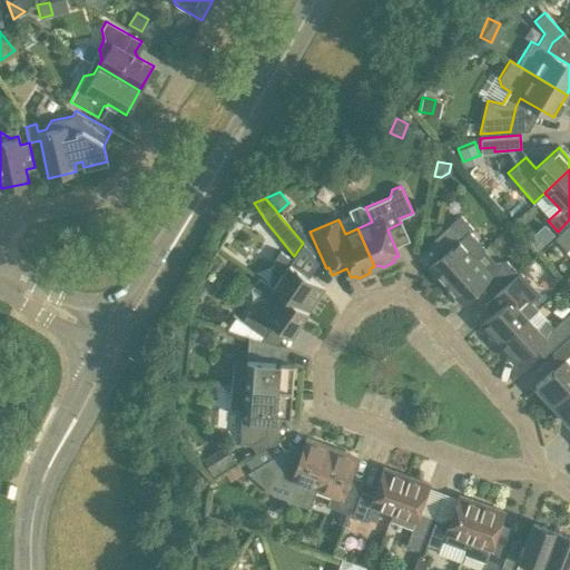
[(428,267),(444,285),(474,257),(467,248),(470,245),(462,237),(469,231),(460,220),(453,226),(450,223),(425,245),(438,258),(428,267)]
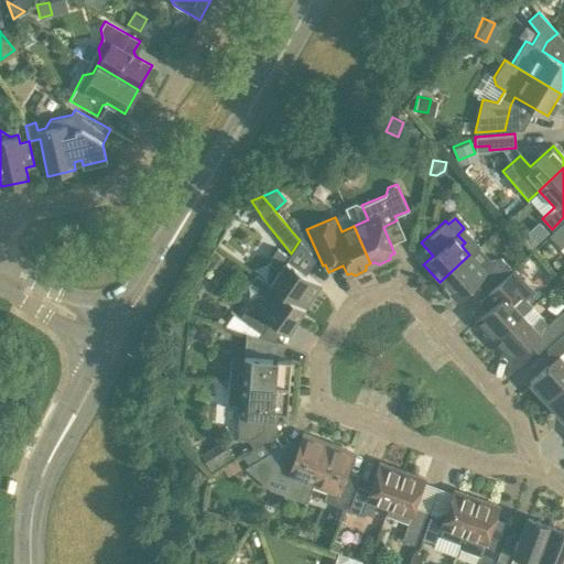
[(563,220),(549,236),(561,249),(563,245),(563,220)]
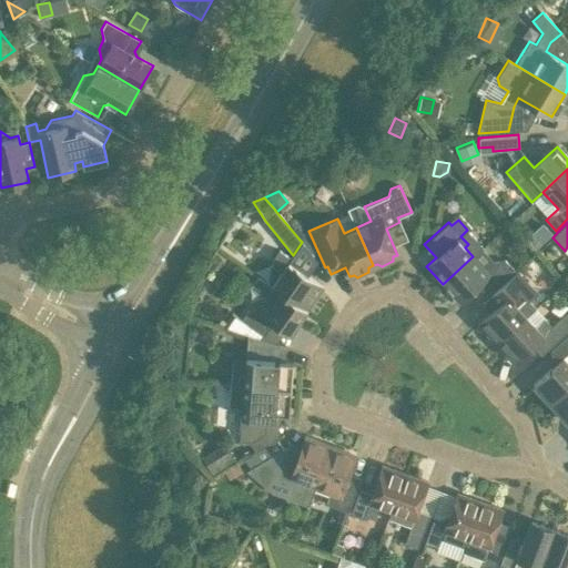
[(553,235),(543,224),(526,239),(536,250),(553,235)]
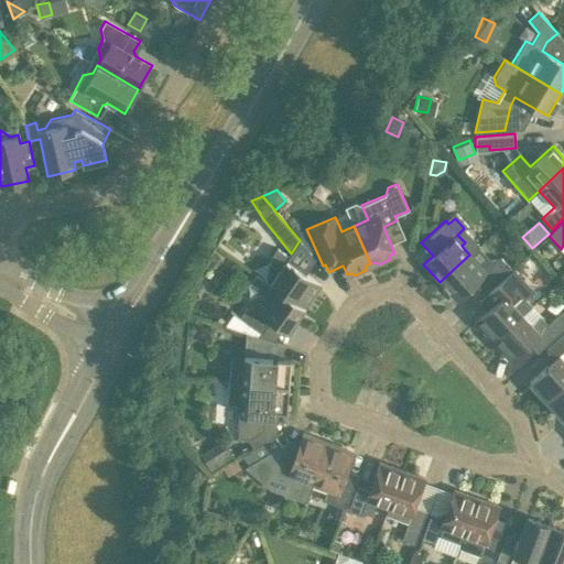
[(271,264),(279,270),(270,284),(304,308),(321,284),(285,260),(288,257),(278,249),(270,259),(271,264)]
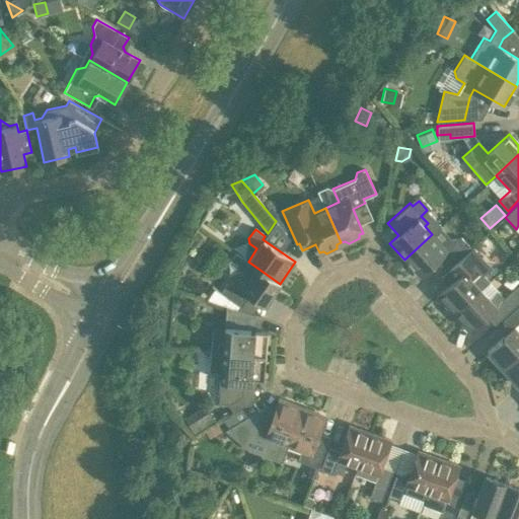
[(443,242),(441,244),(432,234),(404,260),(419,276),(436,261),(445,272),(471,248),(461,238),(443,242)]
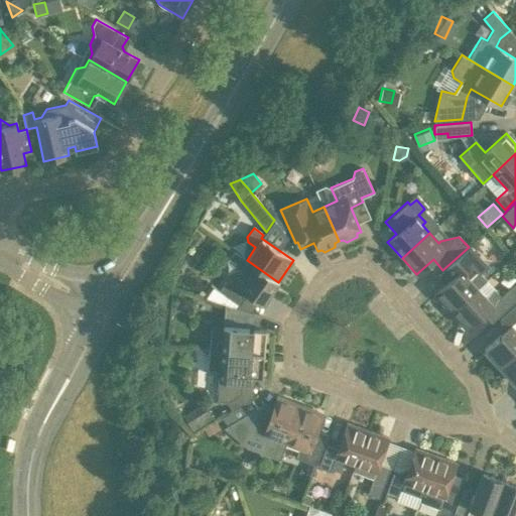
[(434,293),(450,311),(477,287),(486,279),(478,269),(477,270),(470,262),(477,256),(469,247),(442,270),(438,275),(445,283),(434,293)]
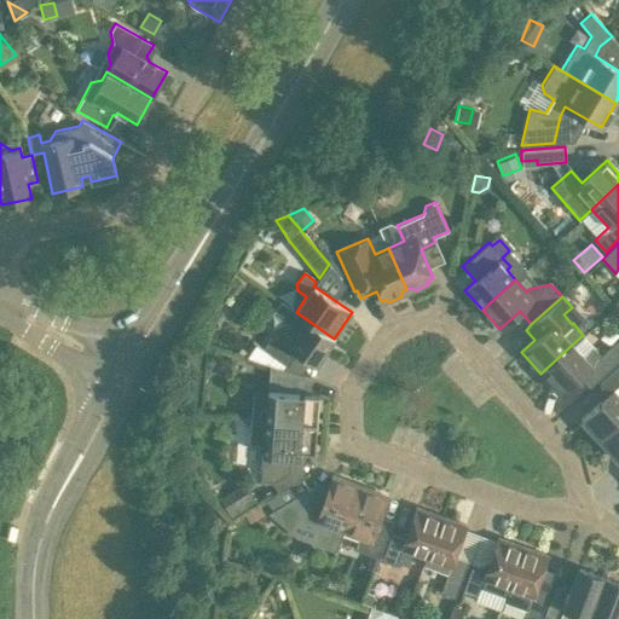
[(246,357),(270,365),(284,370),(294,354),(301,353),(316,364),(334,339),(296,312),(278,337),(276,335),(271,336),(262,347),(255,342),(246,357)]
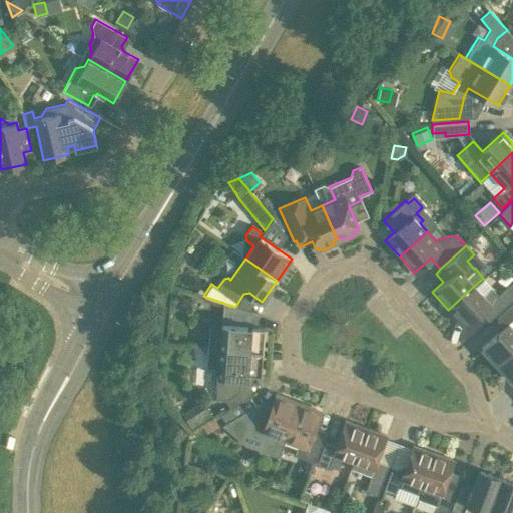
[(448,310),(464,328),(481,312),(489,321),(512,299),(512,281),(498,295),(492,288),(483,296),(474,286),(448,310)]
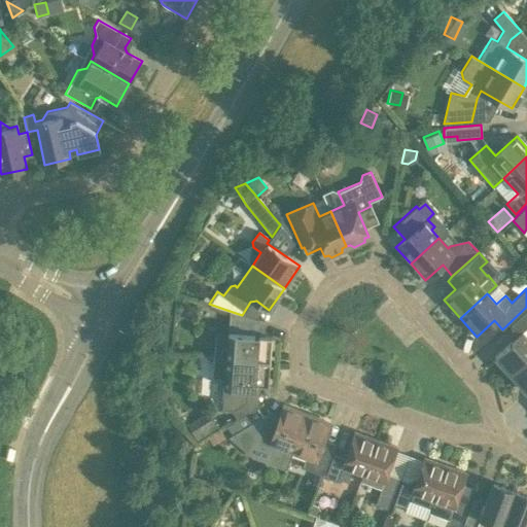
[(518,335),(494,356),(510,373),(526,356),(526,310),(510,325),(518,335)]
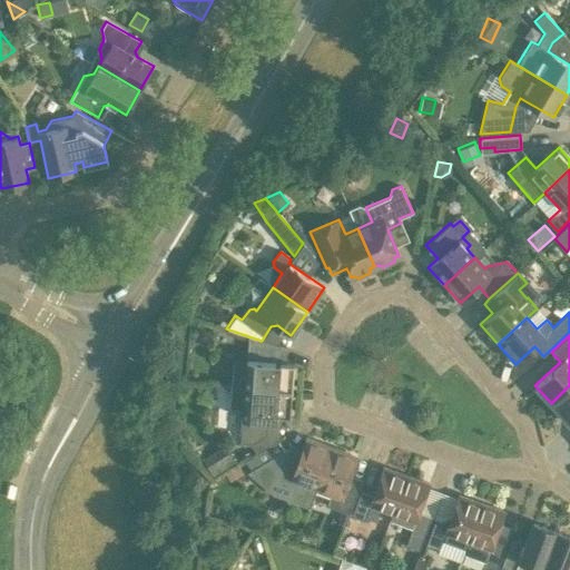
[(276,345),(262,341),(248,336),(246,363),(233,362),(232,384),(292,389),(294,363),(275,361),(276,345)]
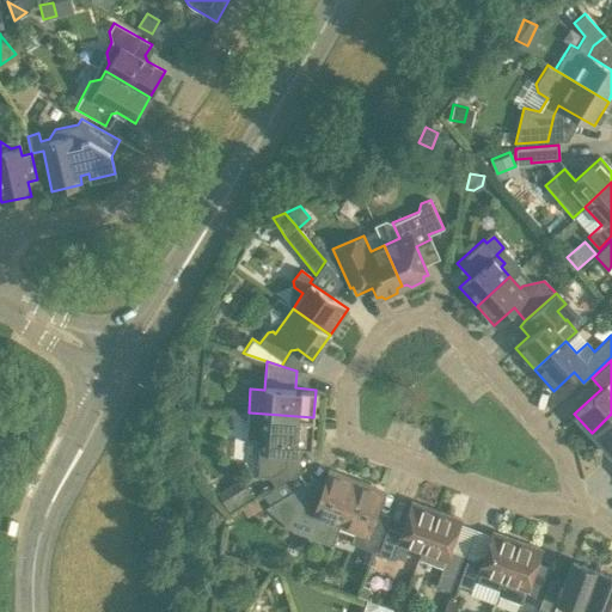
[(257,476),(269,477),(275,485),(298,472),(303,446),(311,446),(313,417),(249,412),(246,436),(261,438),(257,476)]
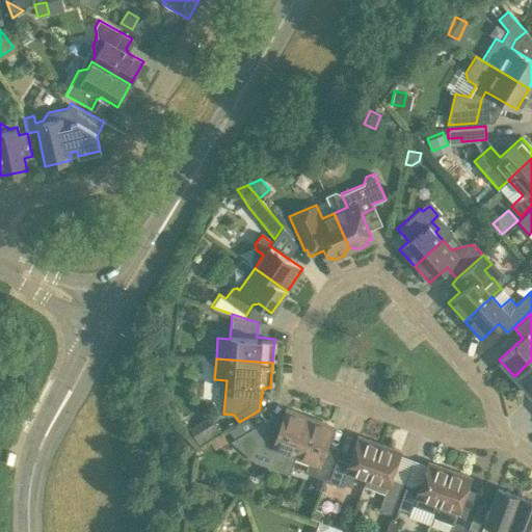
[(531,360),(514,376),(531,395),(531,393),(531,360)]
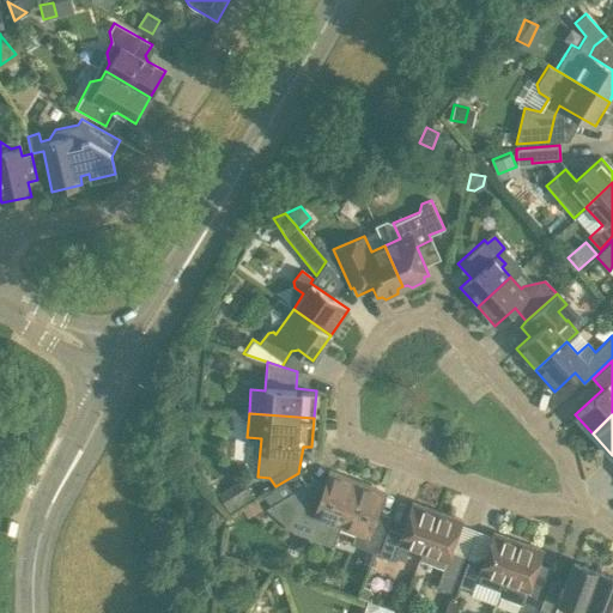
[(266,508),(293,530),(304,519),(311,533),(315,539),(332,545),(339,527),(356,481),(329,472),(325,484),(313,479),(305,484),(298,473),(275,486),(275,487),(263,495),(269,505),(266,508)]
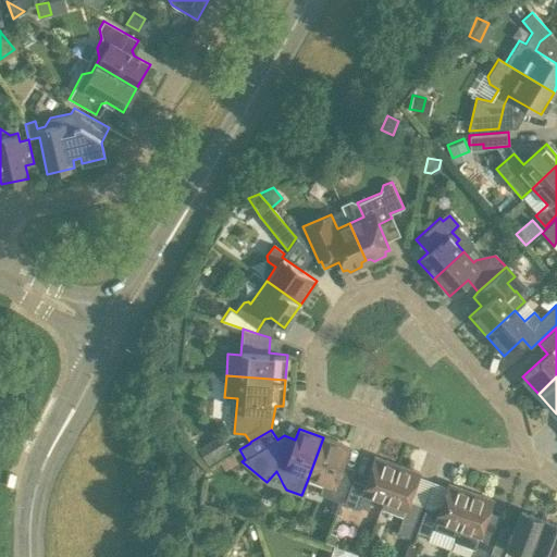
[(338,471),(348,446),(323,437),(308,479),(323,483),(319,494),(334,499),(342,502),(351,475),(338,471)]
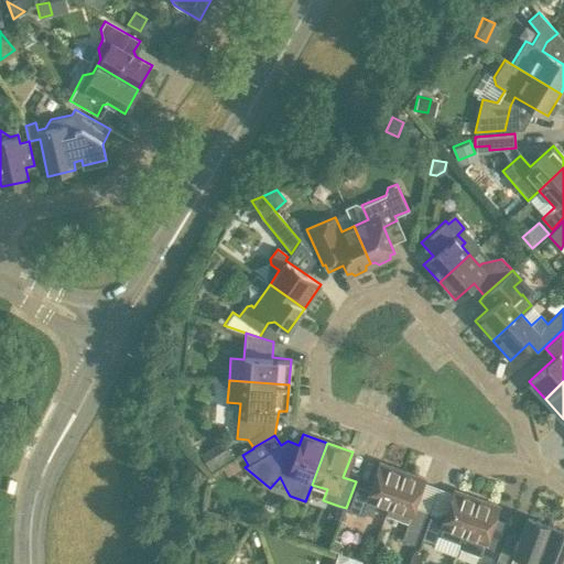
[(206,467),(230,454),(224,444),(201,457),(206,467)]
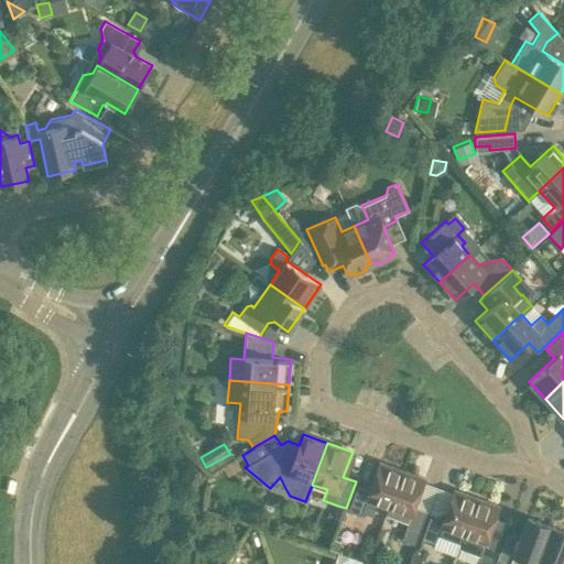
[(388,507),(402,470),(379,462),(369,490),(357,486),(347,510),(360,514),(361,511),(371,516),(377,503),(388,507)]
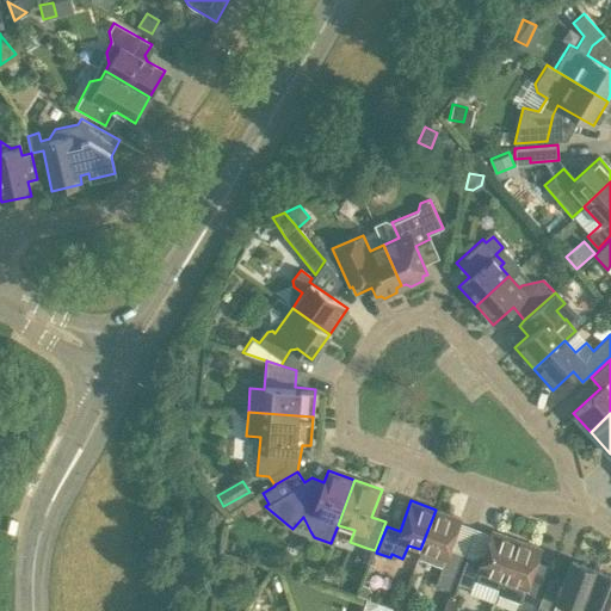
[(418,556),(442,566),(436,584),(449,588),(460,559),(446,554),(460,518),(436,510),(420,549),(418,556)]
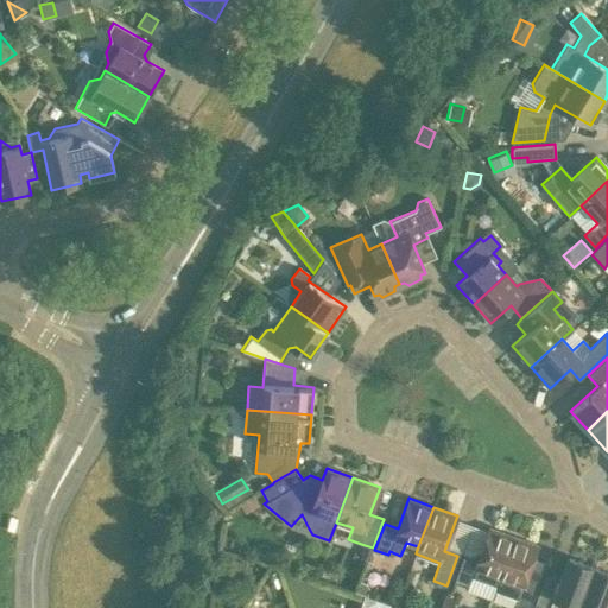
[(469,584),(472,577),(495,586),(513,537),(489,527),(480,551),(479,551),(472,555),(464,552),(455,580),(469,584)]
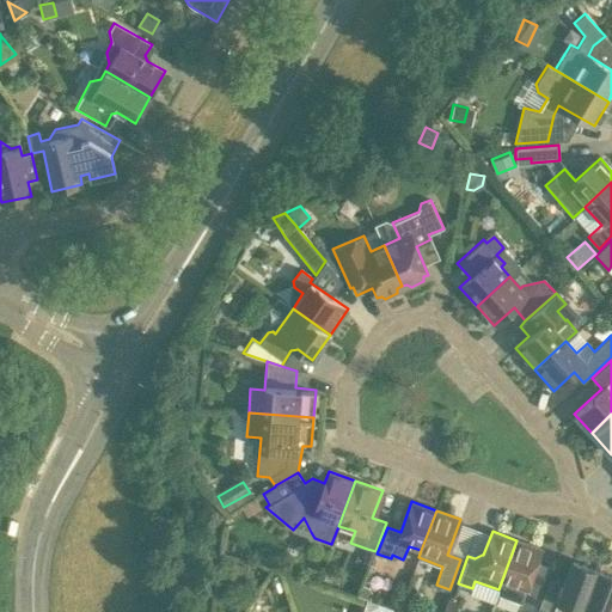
[(516,540),(499,589),(497,594),(520,603),(519,606),(533,611),(543,585),(550,568),(536,562),(540,549),(516,540)]
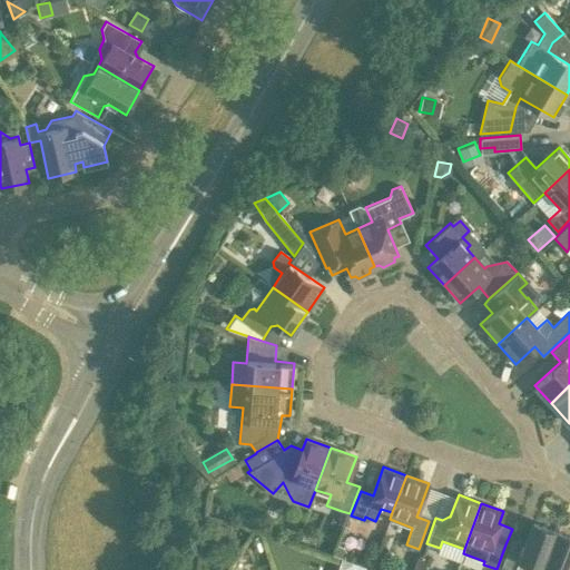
[(345,524),(350,513),(342,511),(337,522),(345,524)]
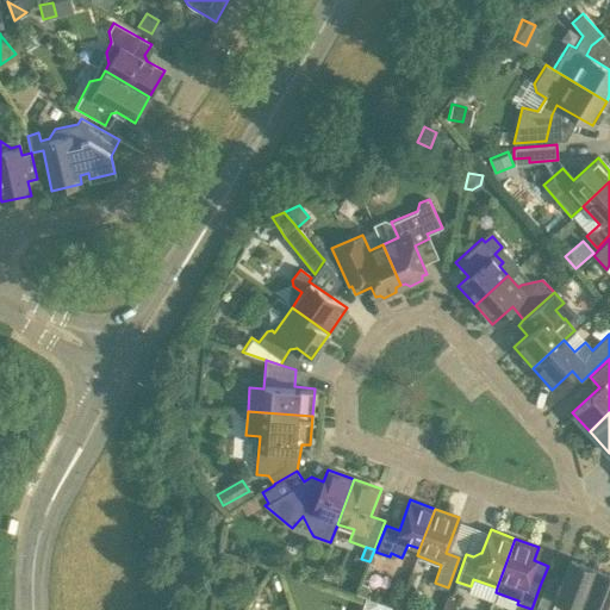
[(547,609),(551,609),(555,599),(580,609),(596,568),(570,559),(560,585),(546,579),(536,605),(547,609)]
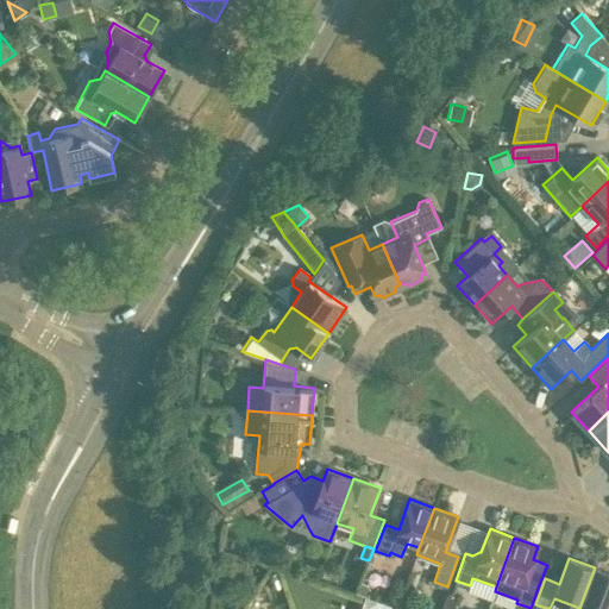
[(608,608),(608,572),(595,567),(579,608),(584,608),(608,608)]
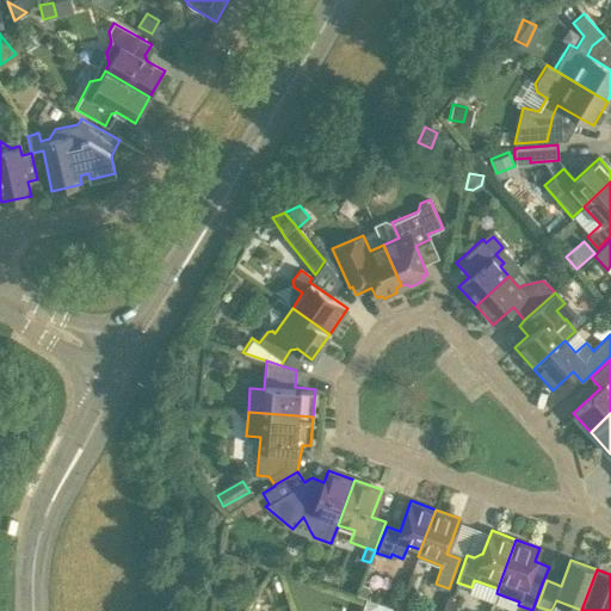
[(363,597),(357,610),(387,610),(389,606),(363,597)]
